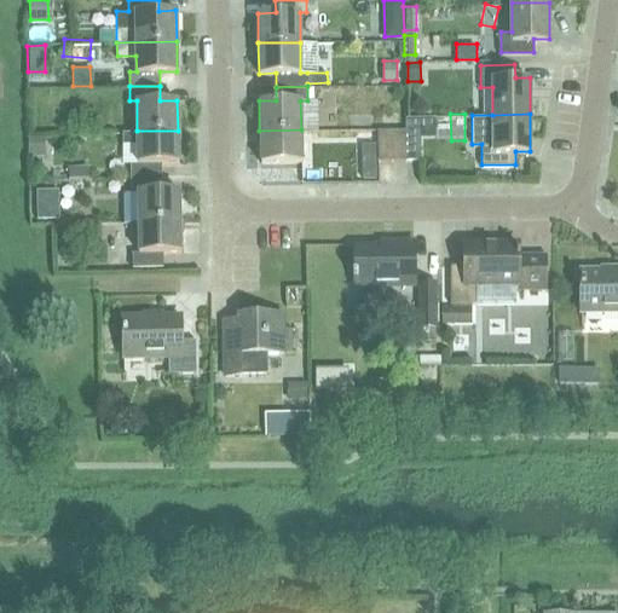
[(423,136),(446,134),(446,115),(423,115),(423,136)]
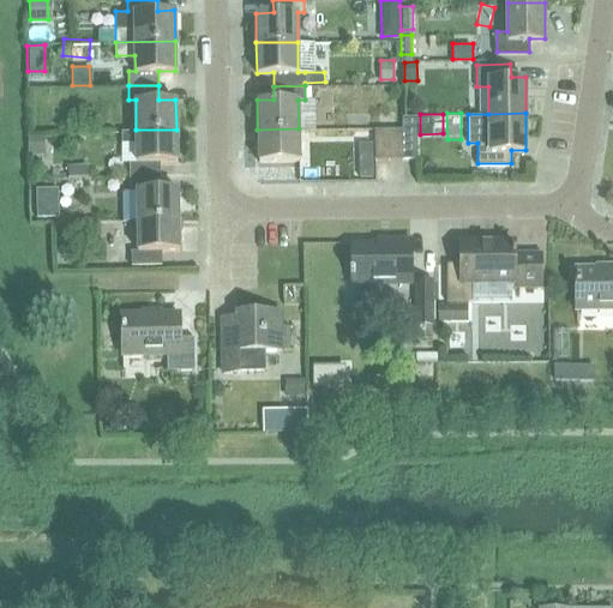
[(388,158),(388,127),(373,127),(374,157),(374,158),(388,158)]
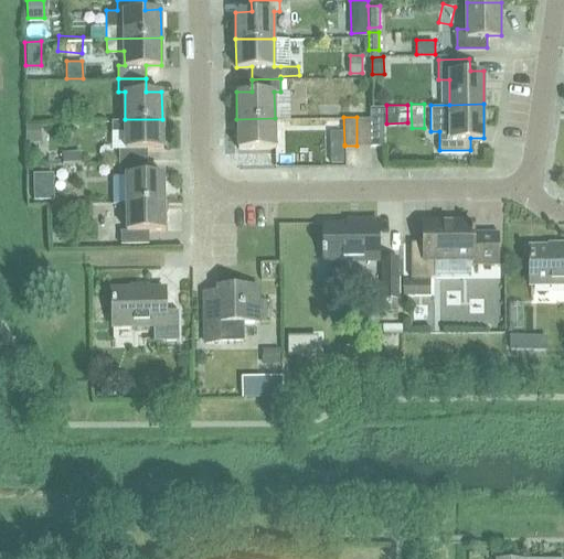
[(370,146),(369,117),(357,117),(357,146),(370,146)]
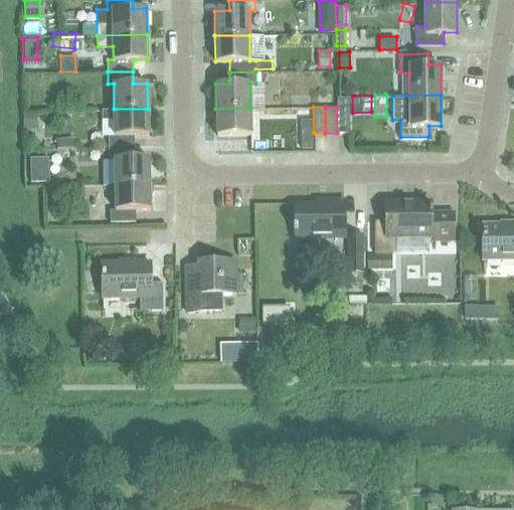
[(348,107),(336,107),(337,133),(349,133),(348,107)]
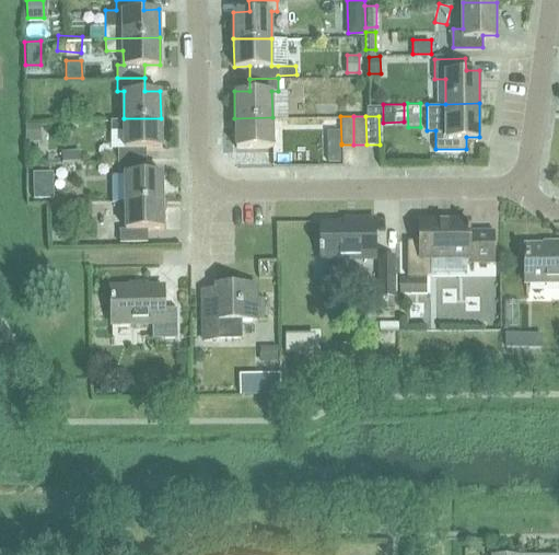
[(272,117),(234,118),(235,147),(272,146),(272,117)]
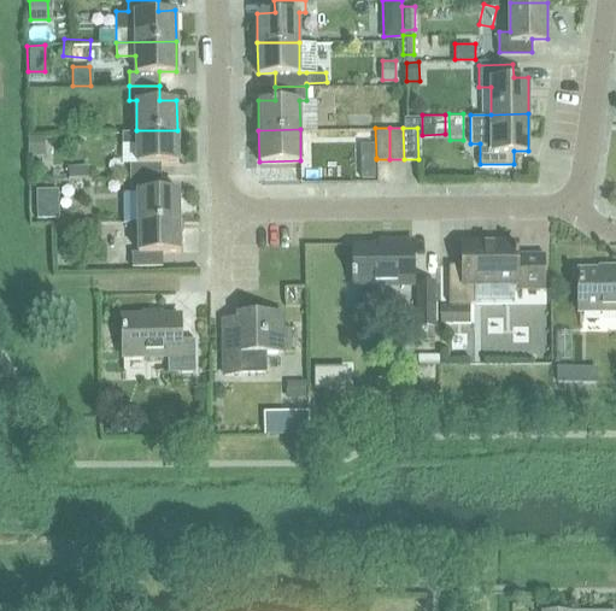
[(177,130),(136,130),(122,130),(122,159),(130,159),(130,175),(160,175),(160,160),(177,160),(177,130)]
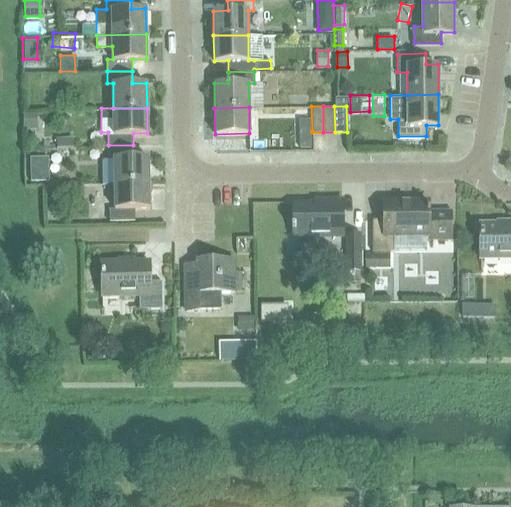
[(36,112),(24,112),(24,126),(36,126),(36,112)]
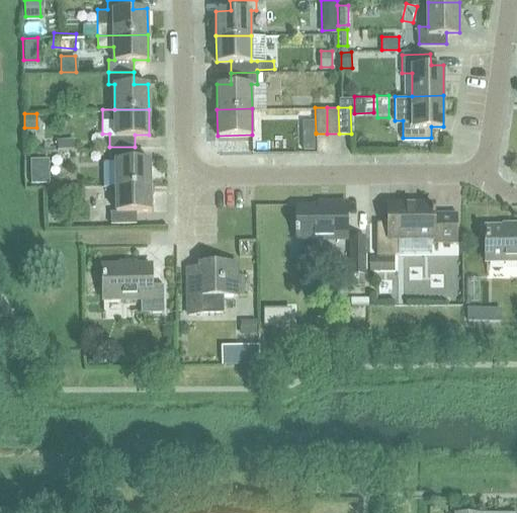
[(315,137),(304,137),(304,149),(315,149),(315,137)]
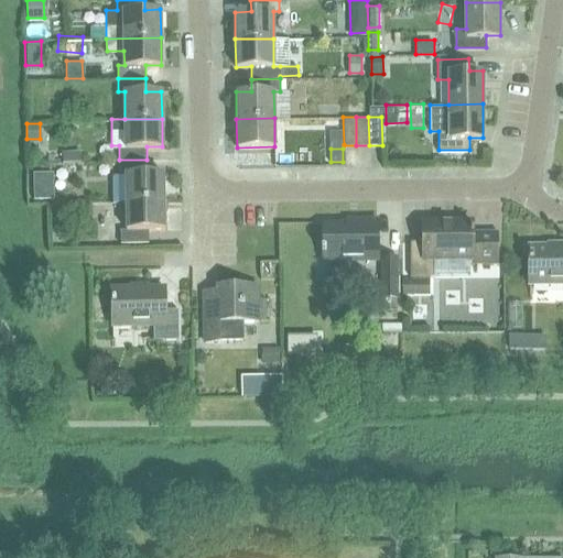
[(147,160),(119,160),(120,173),(110,173),(111,201),(127,200),(163,200),(163,173),(148,173),(147,160)]
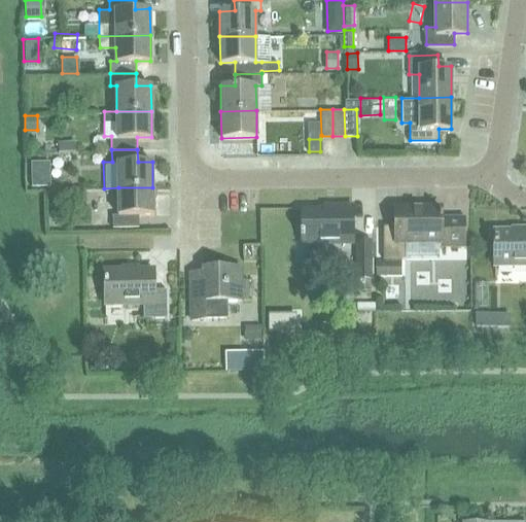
[(42,157),(23,157),(23,184),(42,184),(42,157)]
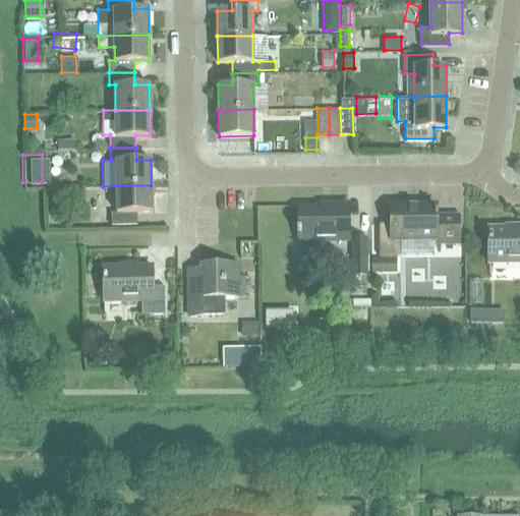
[(151,185),(117,185),(117,210),(111,211),(111,224),(137,223),(137,211),(152,211),(151,185)]
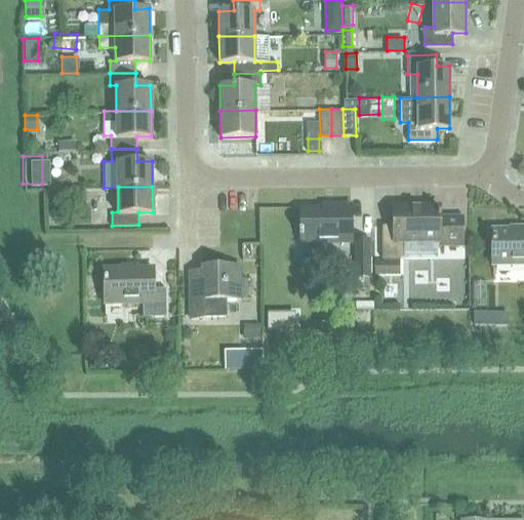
[(351,205),(300,205),(301,241),(351,240),(351,205)]
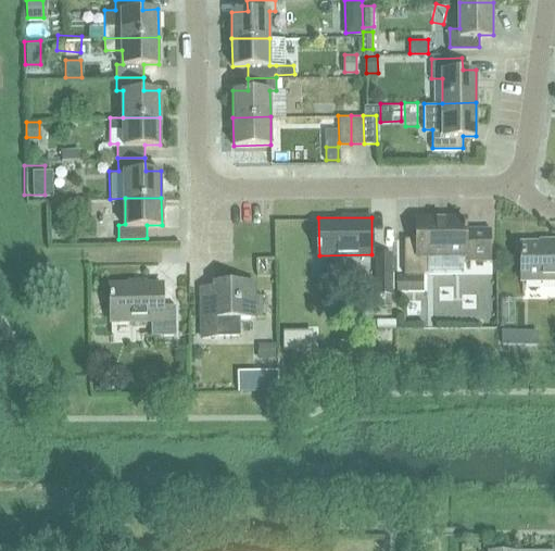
[(404,237),(404,273),(395,273),(395,289),(424,289),(424,273),(427,273),(427,254),(469,254),(469,260),(491,260),(491,228),(466,228),(466,225),(465,225),(465,217),(416,217),(416,237),(404,237)]
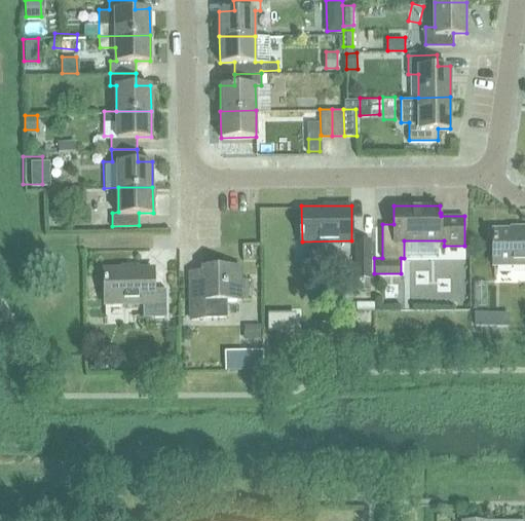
[(511,229),(493,229),(494,264),(524,263),(524,226),(511,226),(511,229)]
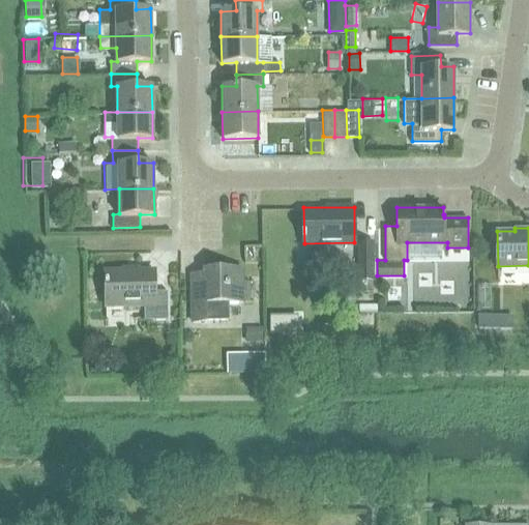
[(373,240),(359,240),(359,279),(373,279),(373,240)]
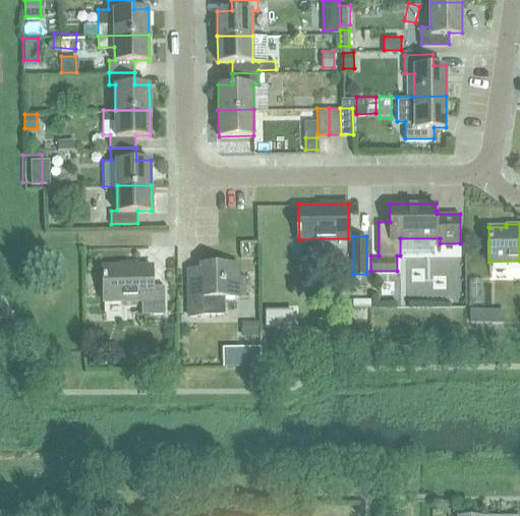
[(120,265),(102,265),(103,299),(140,299),(141,313),(164,312),(164,285),(151,285),(151,265),(136,265),(135,262),(120,263),(120,265)]
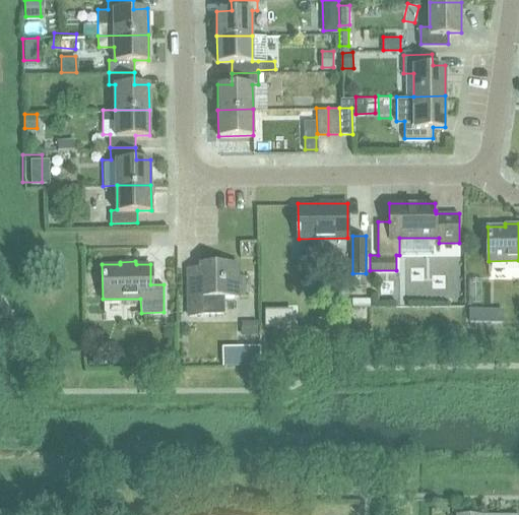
[(243,274),(237,274),(237,262),(199,263),(199,267),(188,268),(189,315),(203,314),(203,313),(223,312),(223,296),(237,296),(237,295),(244,294),(243,274)]
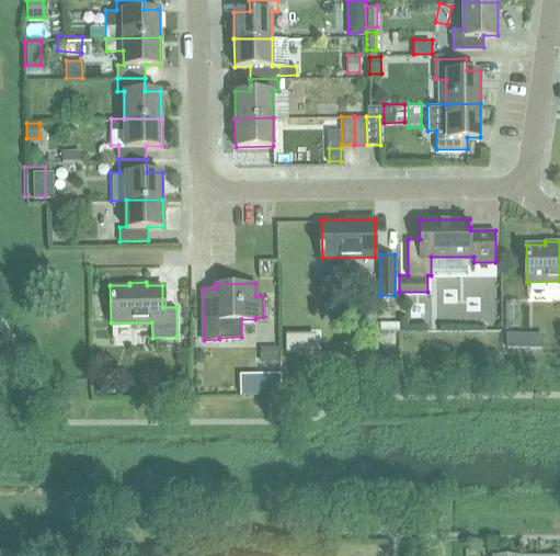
[(313,331),(286,331),(286,350),(313,350),(313,331)]
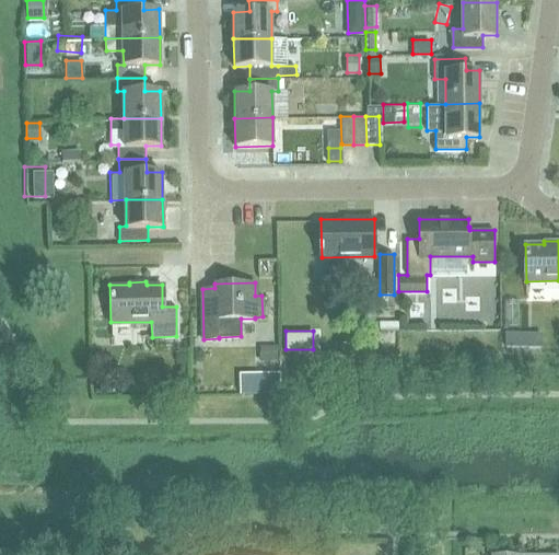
[(523,331),(505,331),(504,344),(522,344),(523,331)]
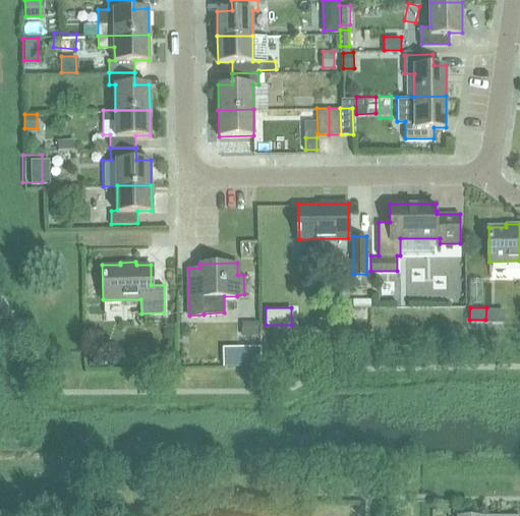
[(243,334),(258,333),(257,320),(242,320),(243,334)]
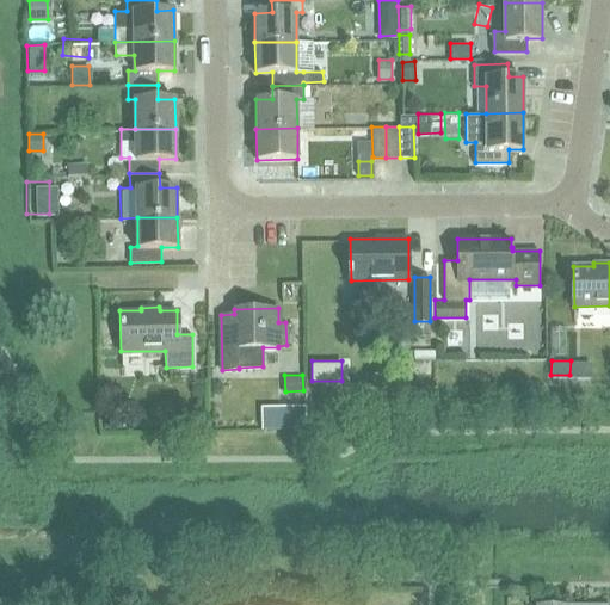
[(112,411),(102,411),(103,427),(121,426),(121,417),(112,411)]
